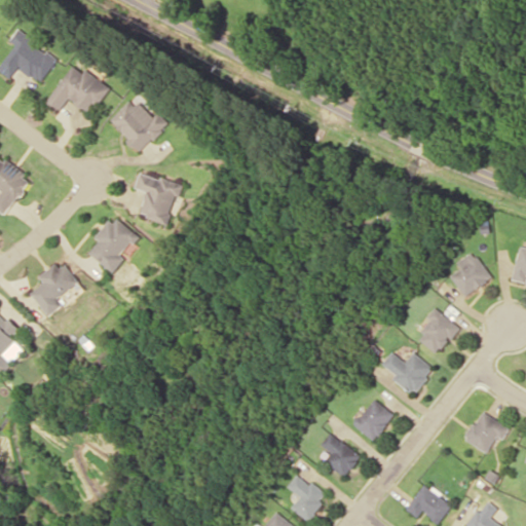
[(59,59),(34,42),(36,39),(19,27),(10,40),(15,43),(0,66),(0,69),(11,77),(19,67),(43,82),(59,59)]
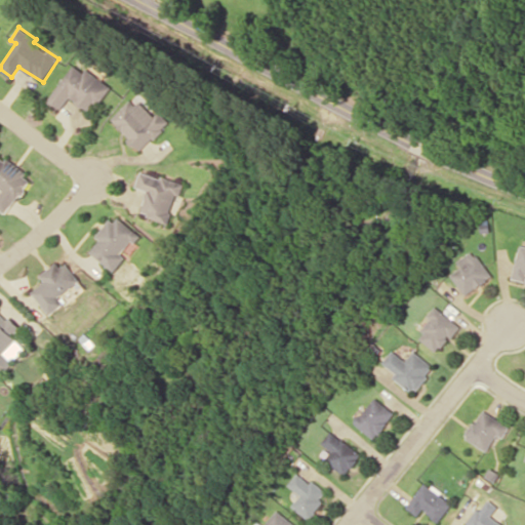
[(112,85),(86,68),(84,71),(73,64),(48,99),(62,109),(71,96),(93,112),(112,85)]
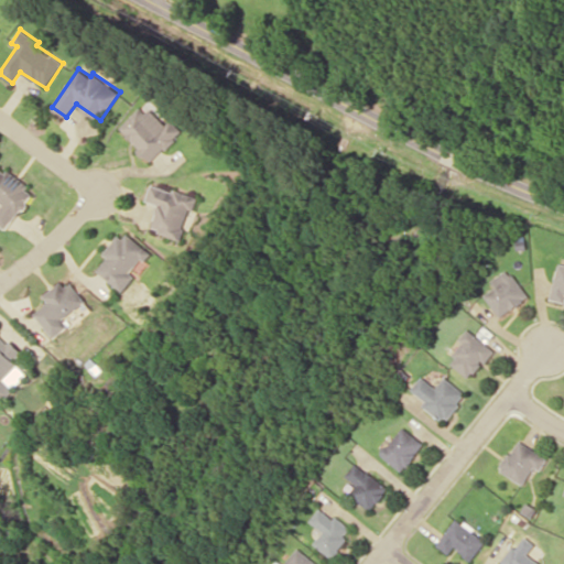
[(164,126),(143,104),(118,128),(151,162),(183,131),(172,119),(164,126)]
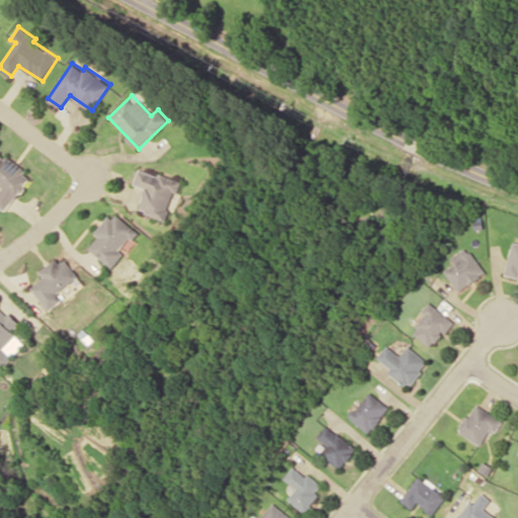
[(0,205),(7,210),(32,176),(0,152),(0,205)]
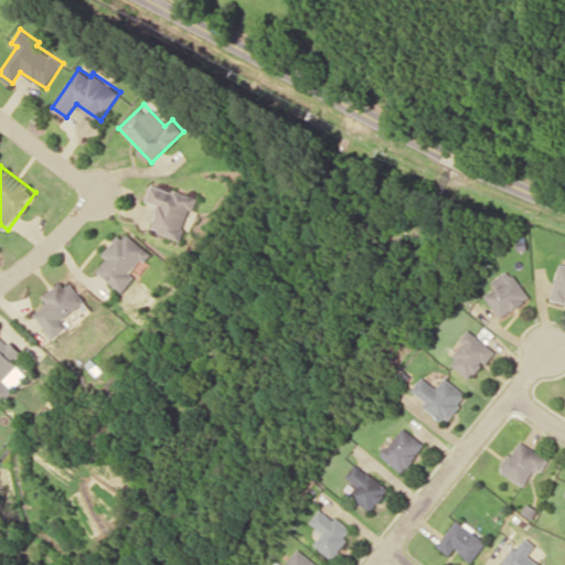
[(196,198),(151,183),(147,200),(159,204),(151,230),(183,240),(196,198)]
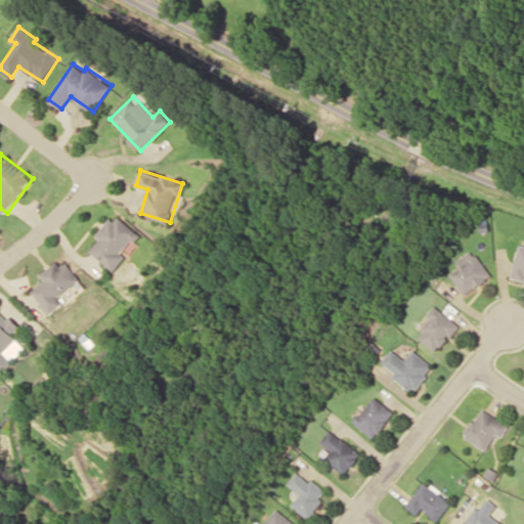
[(90,251),(116,271),(128,256),(124,253),(140,233),(116,213),(97,236),(100,238),(90,251)]
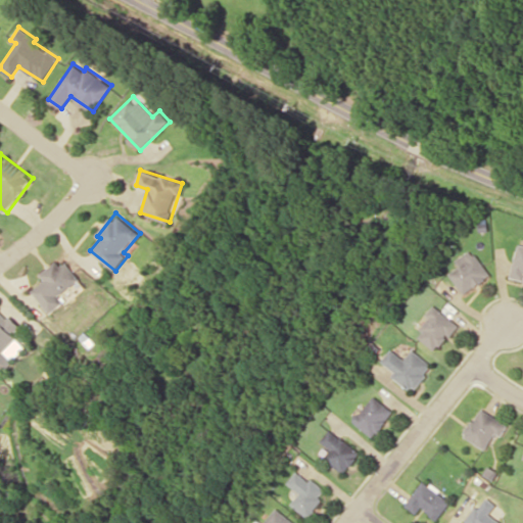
[(522,279),(522,244),(514,244),(513,279),(522,279)]
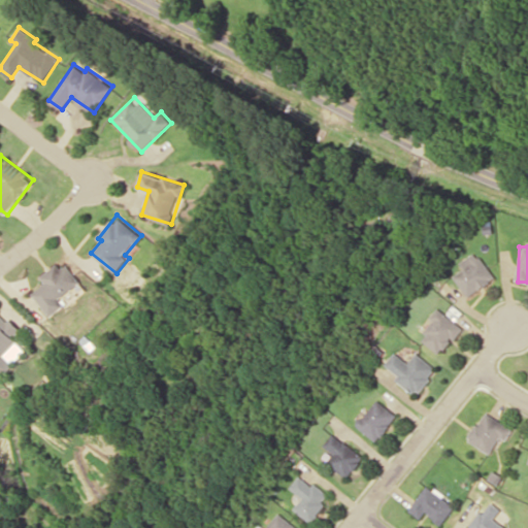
[(460,262),(464,268),(454,276),(468,297),(495,277),(475,251),(460,262)]
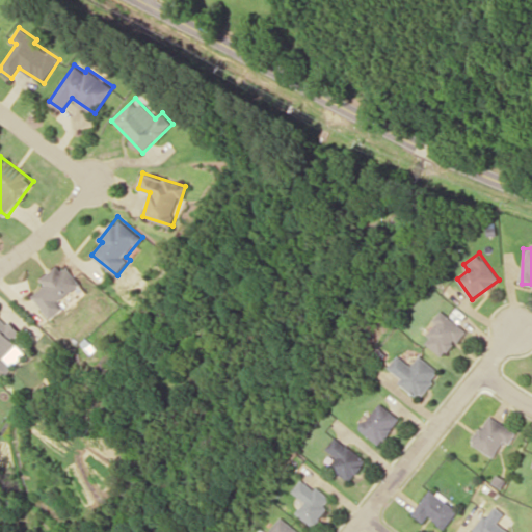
[(42,277),(47,285),(33,294),(51,319),(68,307),(61,299),(80,286),(63,262),(42,277)]
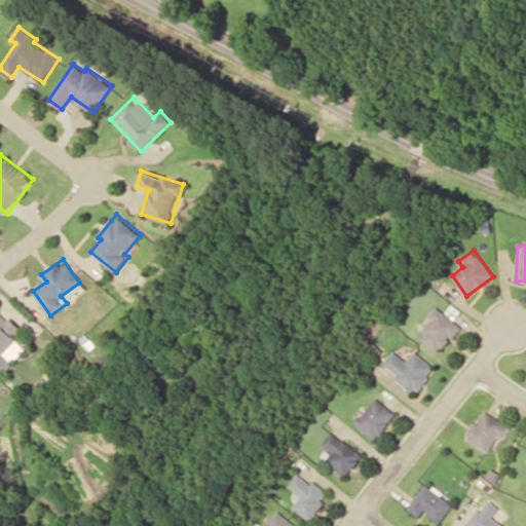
[(428,316),(431,318),(418,338),(440,353),(460,324),(436,306),(428,316)]
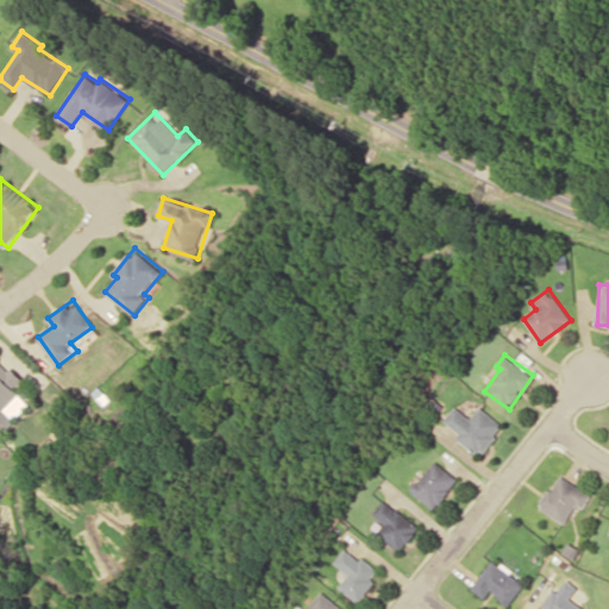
[(0,363),(0,429),(2,432),(31,405),(16,389),(24,381),(4,360),(0,363)]
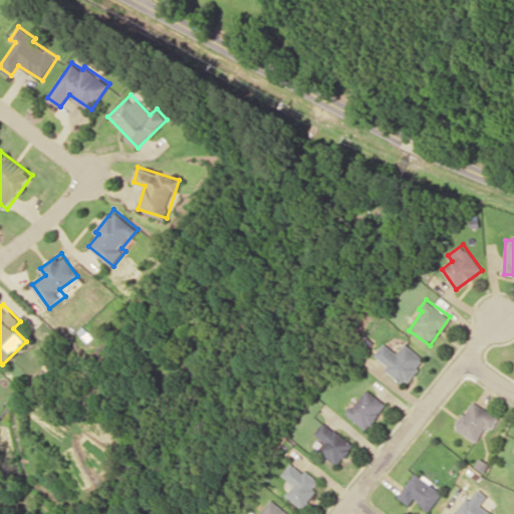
[(374,354),(388,364),(384,369),(406,384),(425,357),(404,343),(398,352),(383,342),(374,354)]
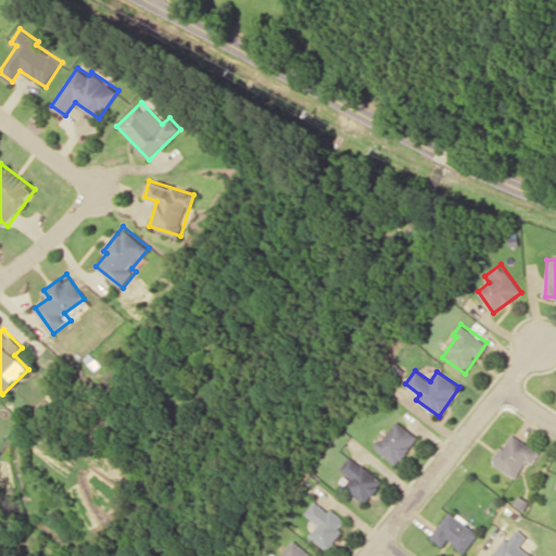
[(399,464),(418,434),(394,419),(376,449),(399,464)]
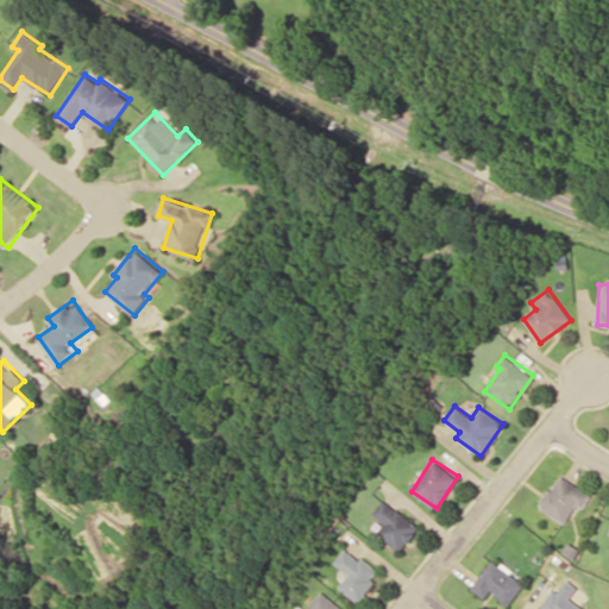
[(575,504),(583,508),(591,493),(557,475),(539,508),(565,522),(575,504)]
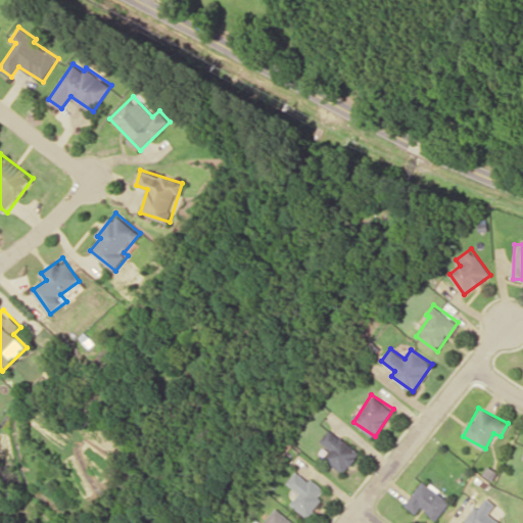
[(321,440),(331,449),(324,459),(343,474),(361,453),(331,428),(321,440)]
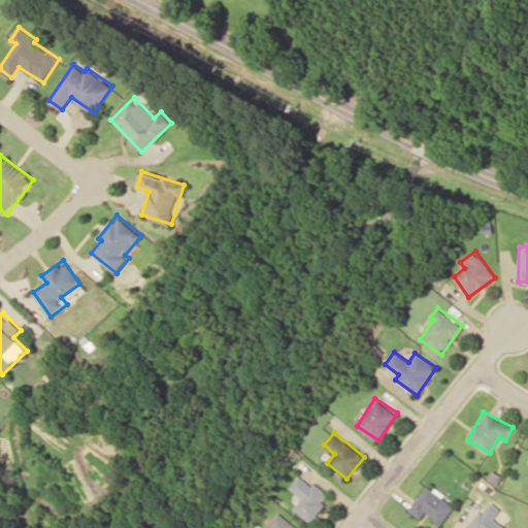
[(290,487),(302,497),(294,507),(310,521),(330,497),(300,473),(290,487)]
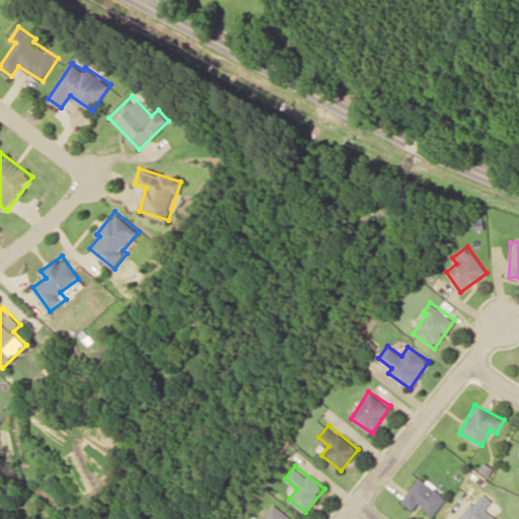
[(418,504),(433,516),(447,497),(420,476),(401,501),(414,510),(418,504)]
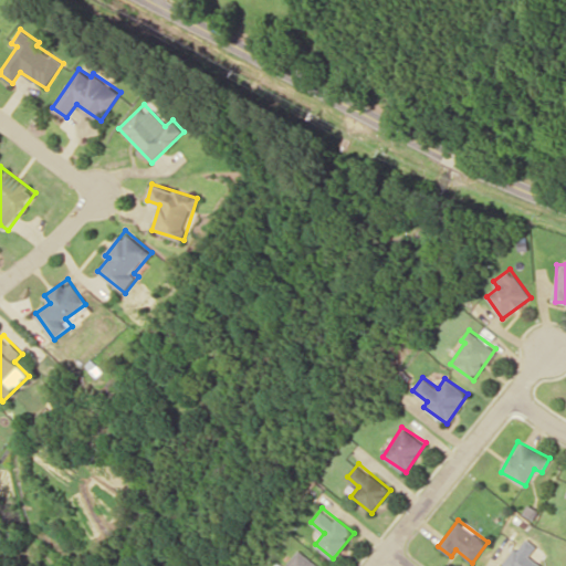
[(504,565),(543,565),(530,556),(537,545),(524,536),(503,565),(504,565)]
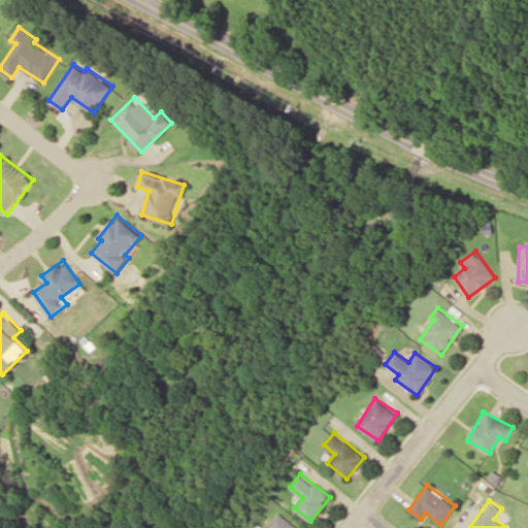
[(298,527),(279,512),(265,527),(264,527),(260,524),(257,527),(298,527)]
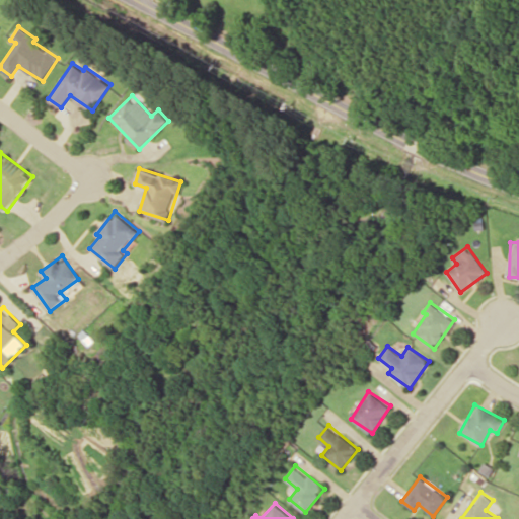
All buildings are outlined.
